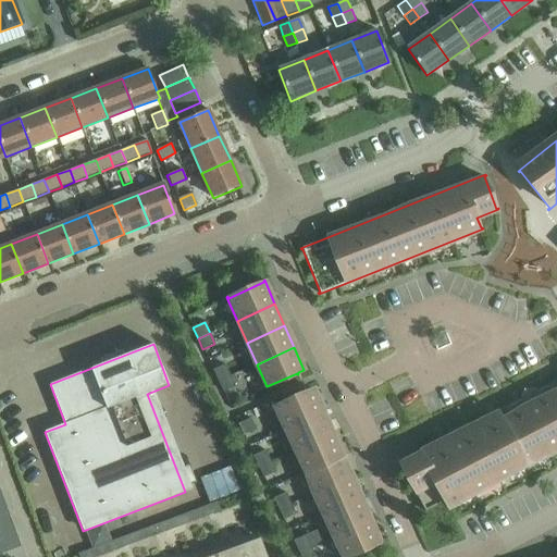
[(213,370),(218,381),(230,375),(224,364),(213,370)]
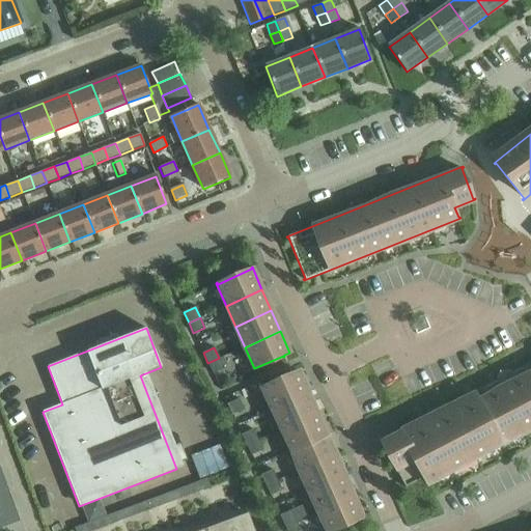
[(207,363),(213,373),(224,368),(219,358),(207,363)]
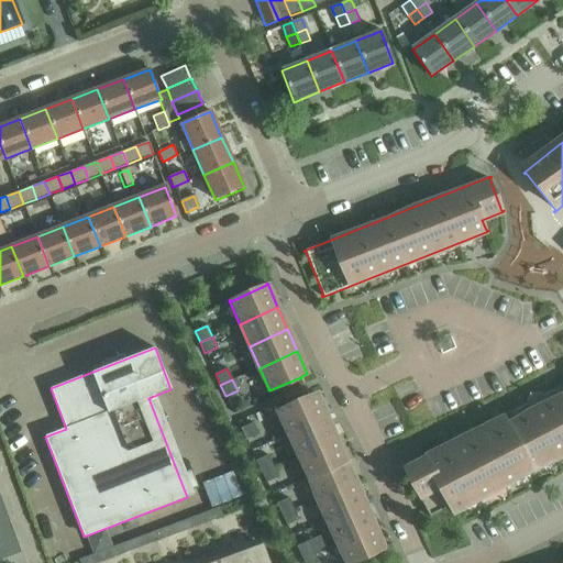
[(403,470),(405,468),(428,515),(427,516),(428,517),(449,506),(451,510),(450,511),(450,512),(562,450),(562,384),(503,416),(501,414),(403,468),(403,470)]
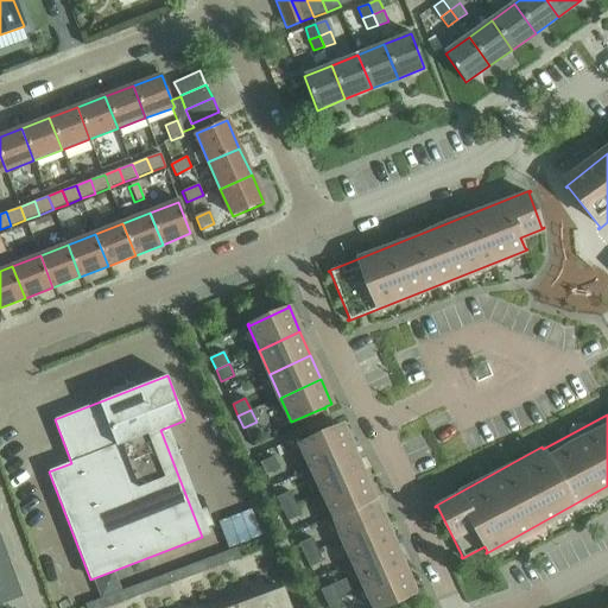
[(301,444),(310,466),(352,448),(342,425),(335,429),(334,426),(333,426),(334,429),(301,444)]
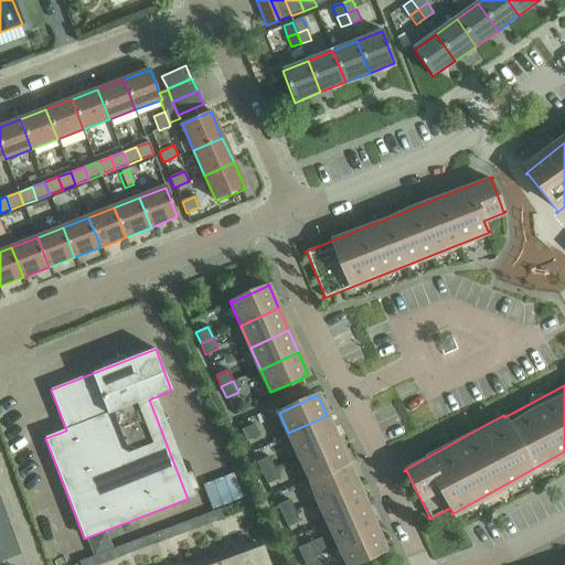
[(327,416),(288,433),(298,456),(337,438),(327,416)]
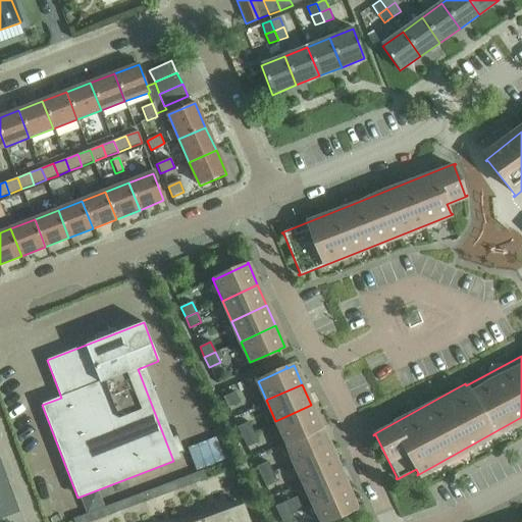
[(235,393),(223,398),(228,408),(240,403),(235,393)]
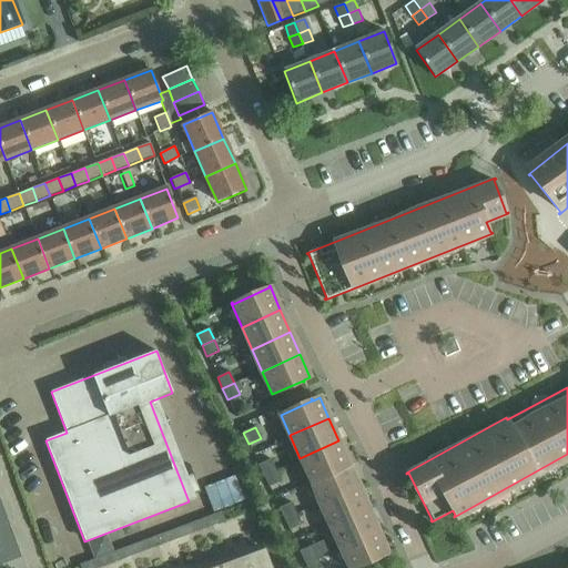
[(300,458),(310,480),(348,463),(338,440),(300,458)]
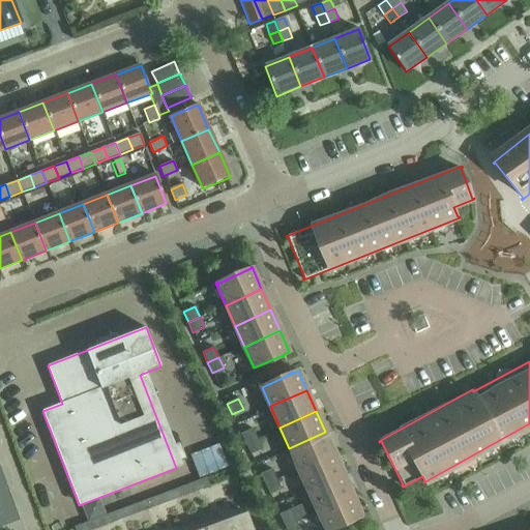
[(253,429),(241,434),(245,444),(257,439),(253,429)]
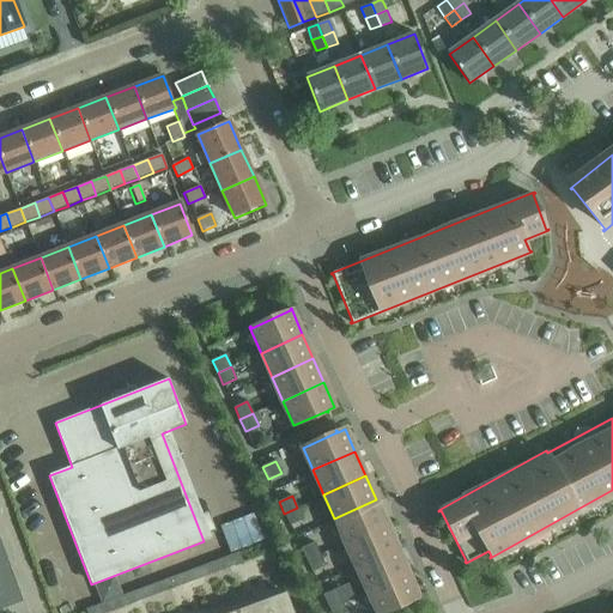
[(334,519),(345,542),(387,523),(376,499),(334,519)]
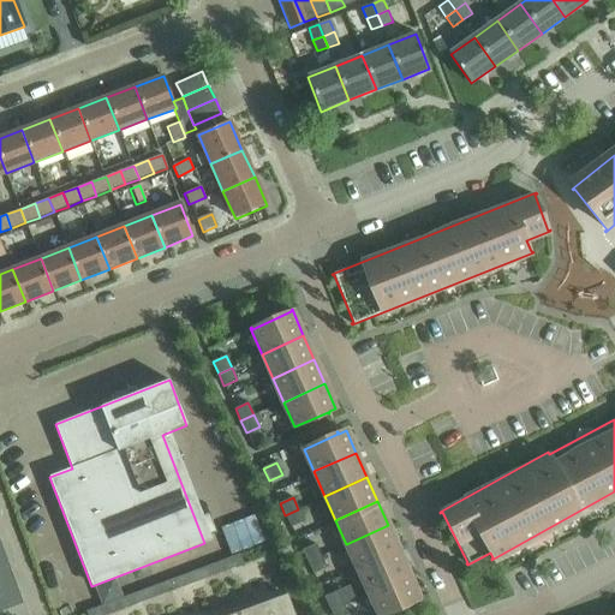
[(298,509),(285,515),(291,527),(304,521),(298,509)]
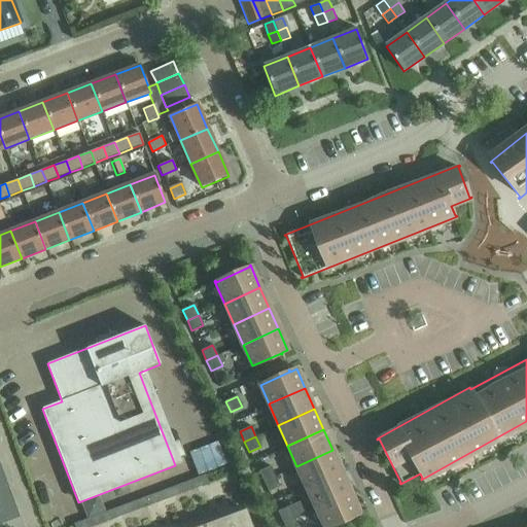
[(296,466),(306,487),(342,470),(332,450),(296,466)]
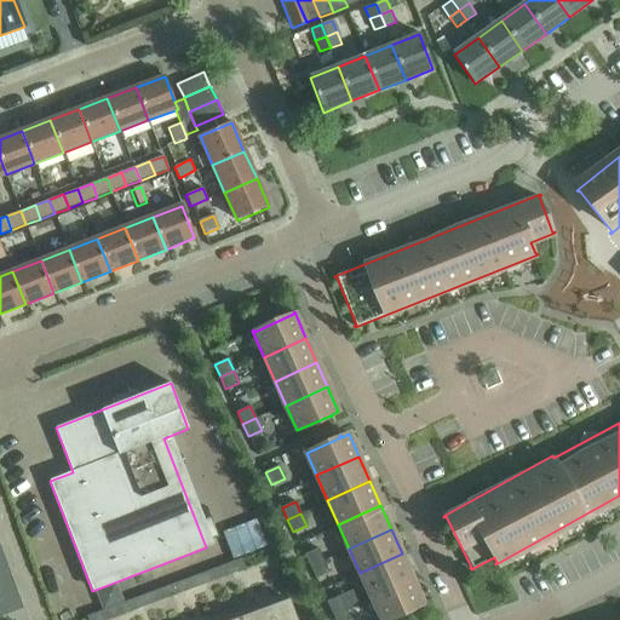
[(260,532),(247,537),(253,552),(267,547),(260,532)]
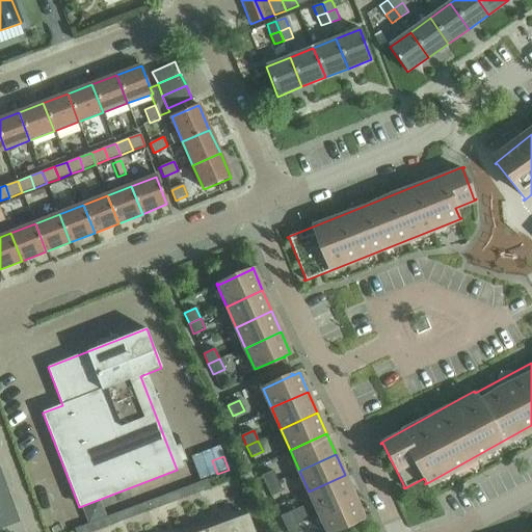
[(0,524),(19,517),(0,466),(0,524)]
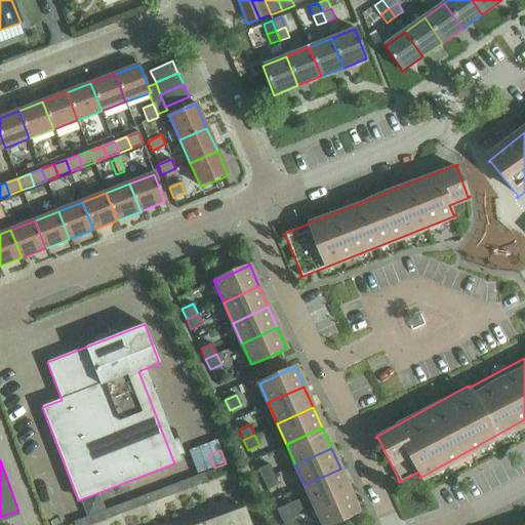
[(257,470),(263,480),(274,475),(269,465),(257,470)]
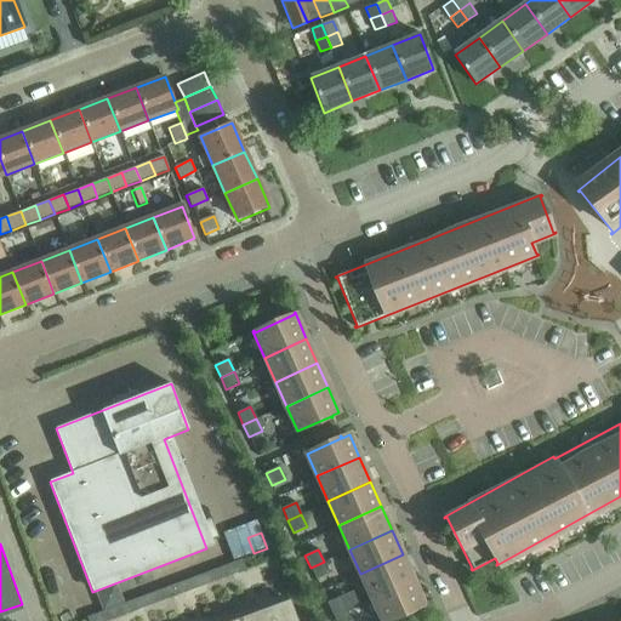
[(360,574),(371,598),(414,580),(403,554),(360,574)]
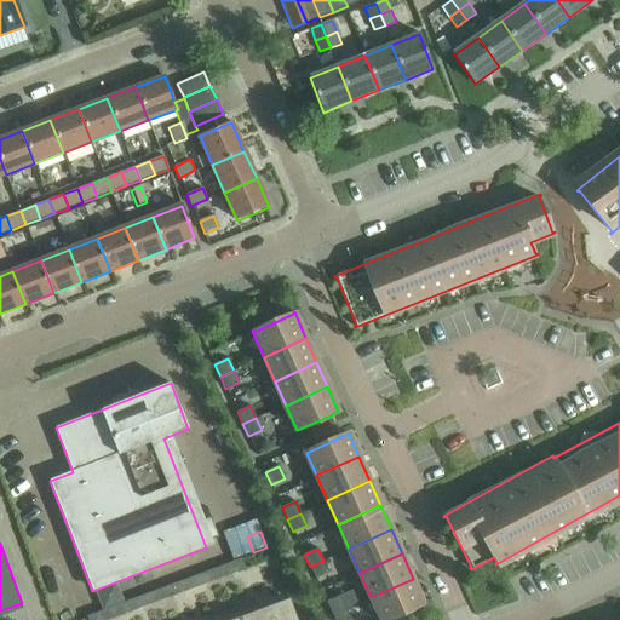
[(241,557),(228,562),(231,573),(245,568),(241,557)]
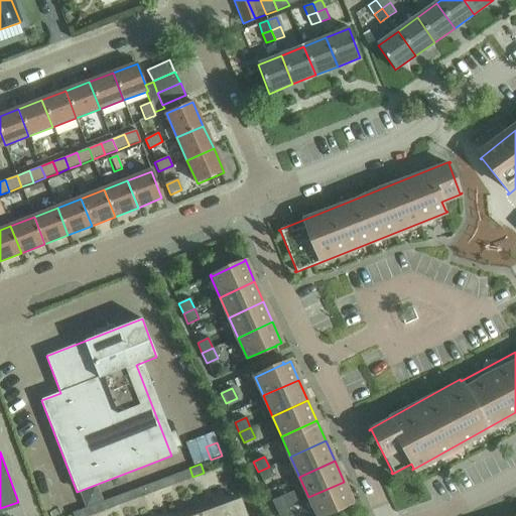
[(269,467),(258,472),(263,482),(274,477),(269,467)]
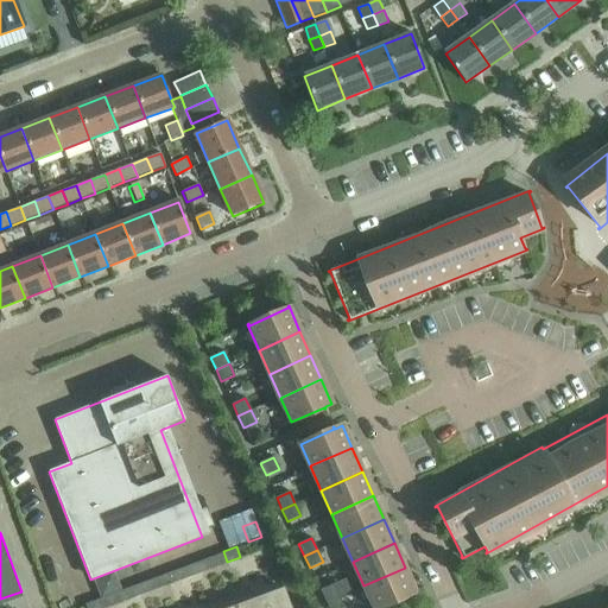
[(223,551),(210,556),(214,565),(227,562),(223,551)]
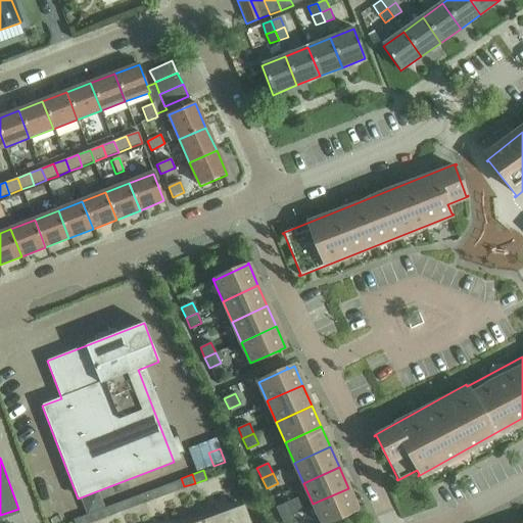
[(181,478),(171,482),(174,490),(184,486),(181,478)]
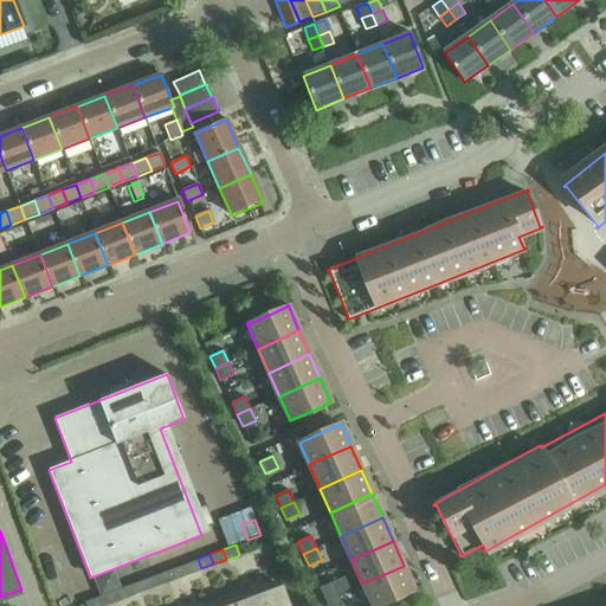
[(198,559),(185,563),(188,573),(201,568),(198,559)]
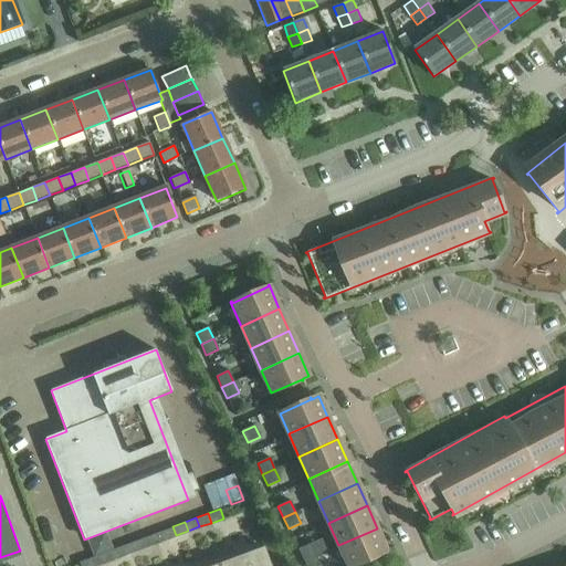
[(173,526),(160,531),(165,540),(176,535),(173,526)]
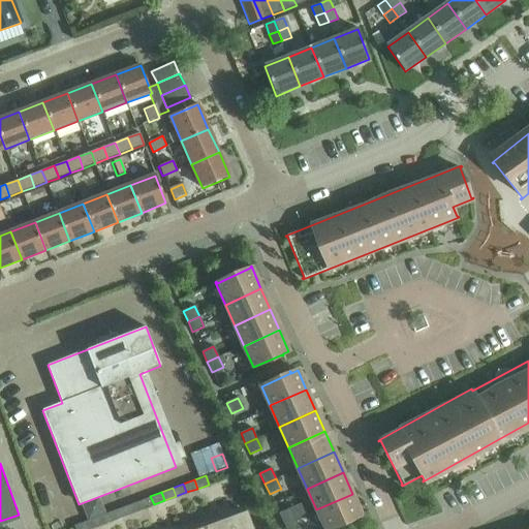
[(324,528),(328,528),(360,515),(361,517),(362,516),(352,494),(316,509),(324,528)]
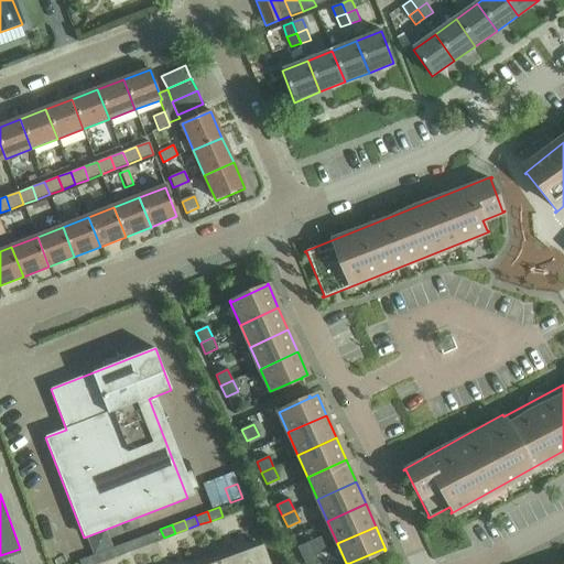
[(160,529),(149,533),(152,542),(164,538),(160,529)]
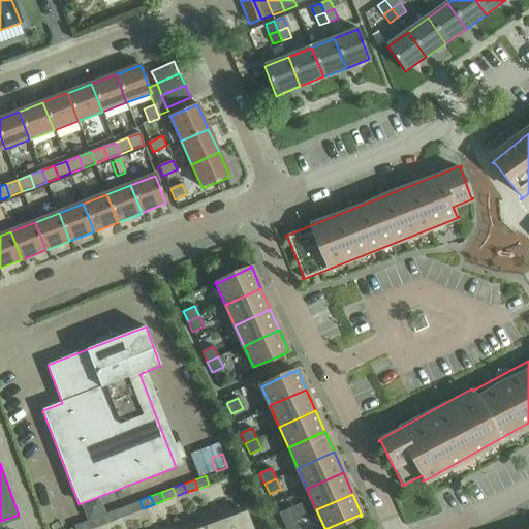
[(139,500),(128,504),(131,512),(143,508),(139,500)]
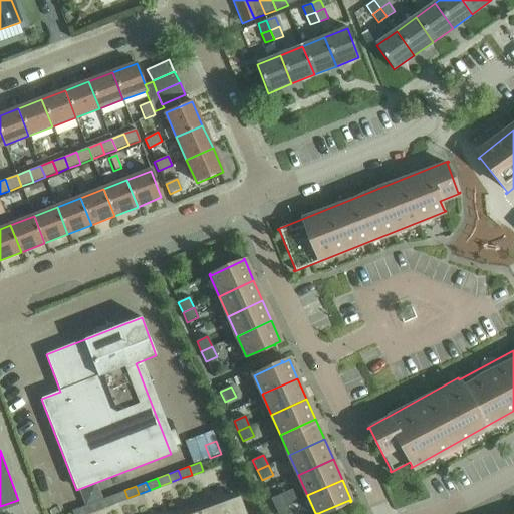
[(124,490),(113,494),(117,502),(127,498),(124,490)]
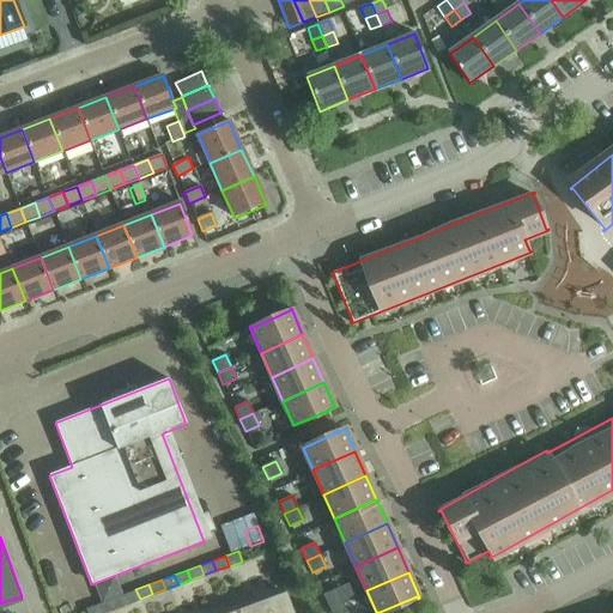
[(135,589),(123,594),(127,604),(140,599),(135,589)]
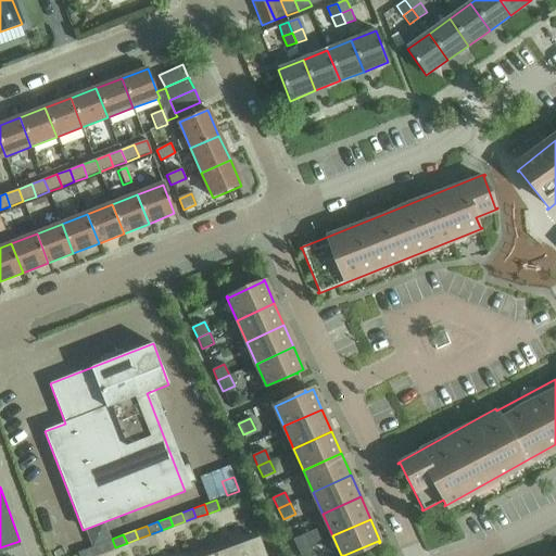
[(293,540),(298,551),(310,545),(305,534),(293,540)]
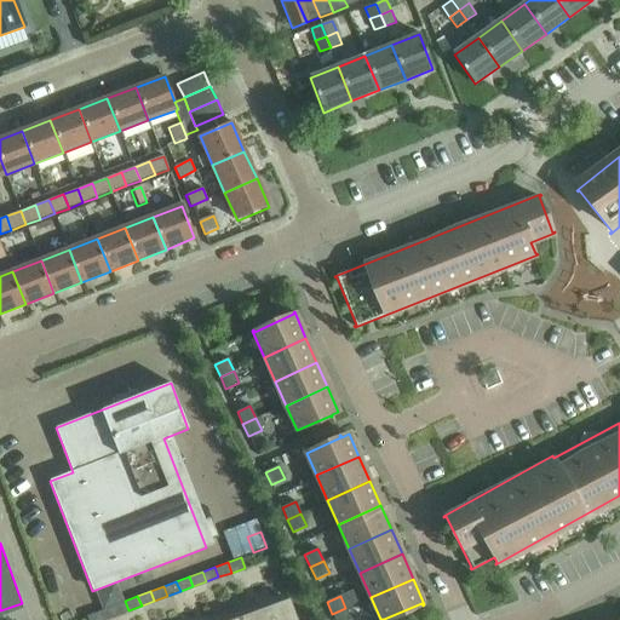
[(125,601),(112,606),(115,615),(128,610),(125,601)]
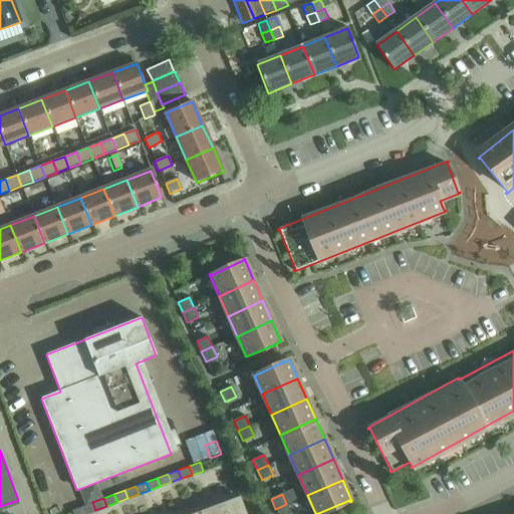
[(245,513),(239,498),(195,513),(245,513)]
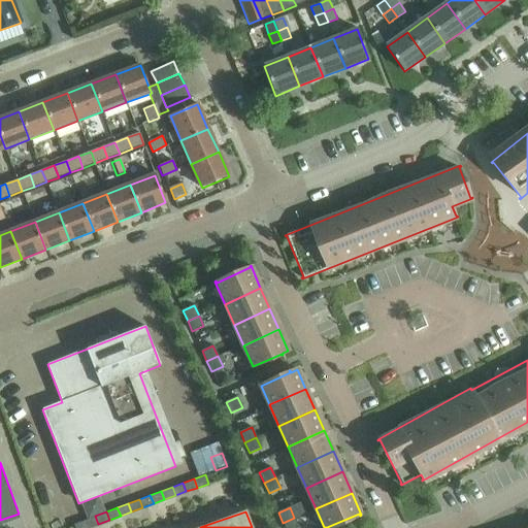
[(95,516),(84,520),(87,527),(88,527),(98,524),(95,516)]
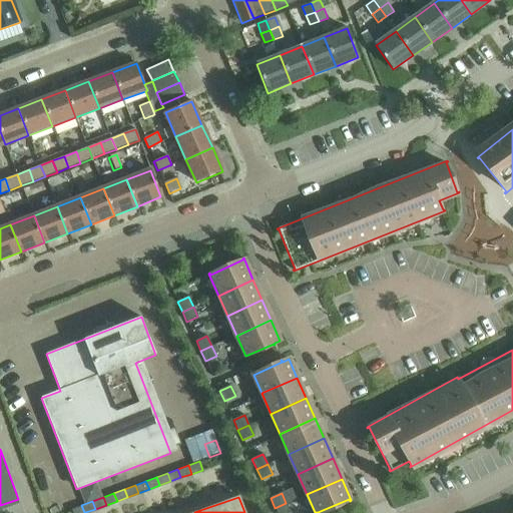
[(286,503),(275,508),(277,512),(290,512),(291,512),(286,503)]
